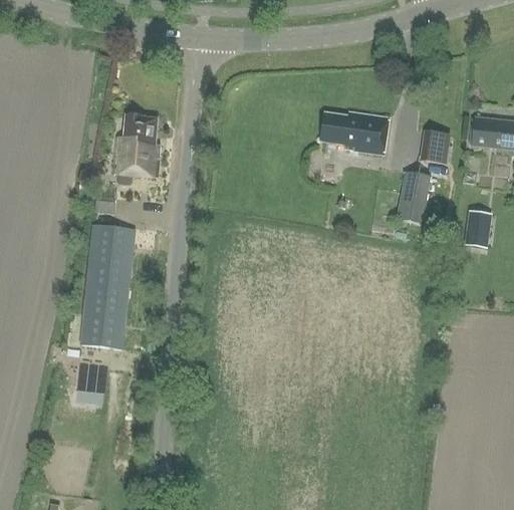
[(113,173),(116,173),(115,181),(118,185),(130,185),(133,182),(134,174),(158,176),(161,145),(155,144),(157,118),(144,117),(144,116),(141,116),(140,115),(140,114),(139,112),(137,112),(136,111),(134,111),(132,111),(131,112),(130,113),(129,114),(129,115),(125,115),(124,137),(116,137),(113,173)]
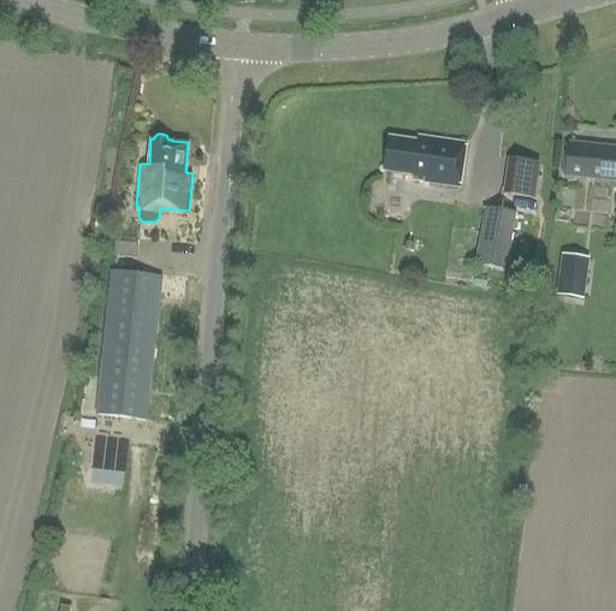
[(458,185),(466,141),(418,134),(416,138),(388,135),(383,168),(412,173),(410,178),(458,185)]
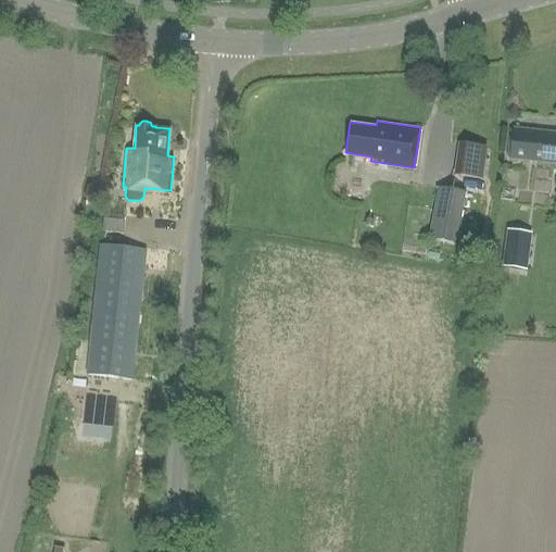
[(555,129),(514,125),(509,157),(555,161),(555,129)]
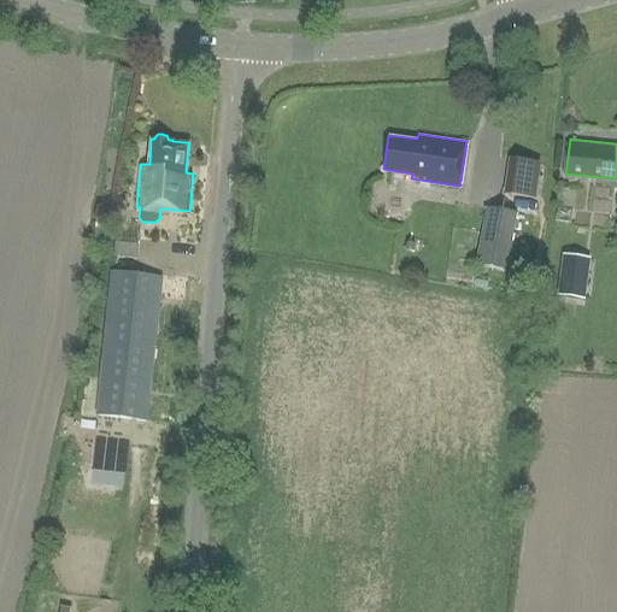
[(504,190),(536,195),(541,160),(510,156),(504,190)]
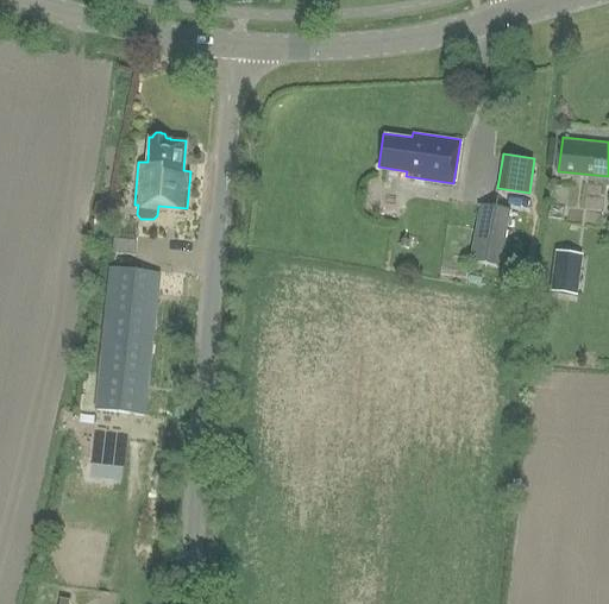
[(495,209),(485,276),(518,281),(527,214),(495,209)]
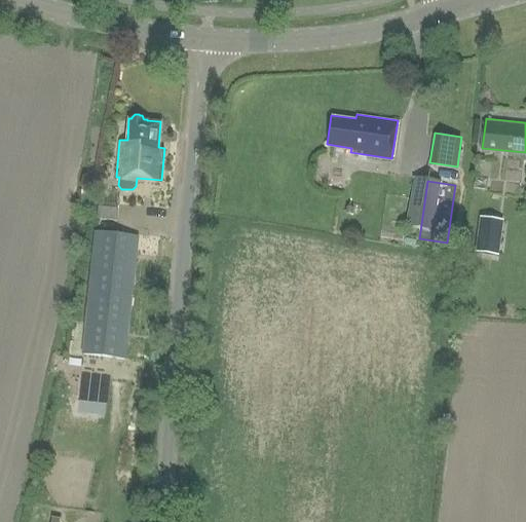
[(99,216),(118,218),(119,206),(101,203),(99,216)]
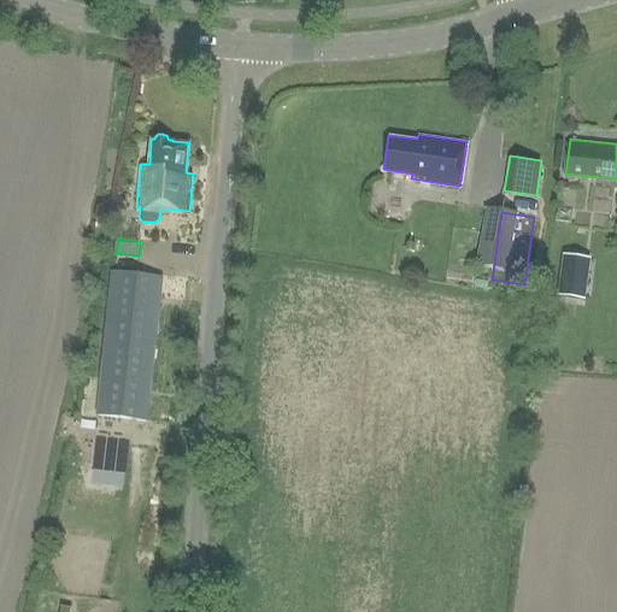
[(580,295),(586,256),(563,252),(558,293),(580,295)]
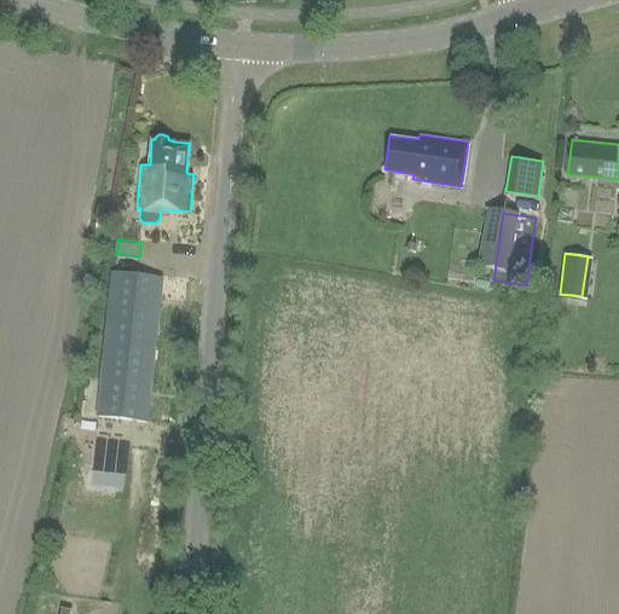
[(113,270),(98,413),(149,418),(163,274),(113,270)]
